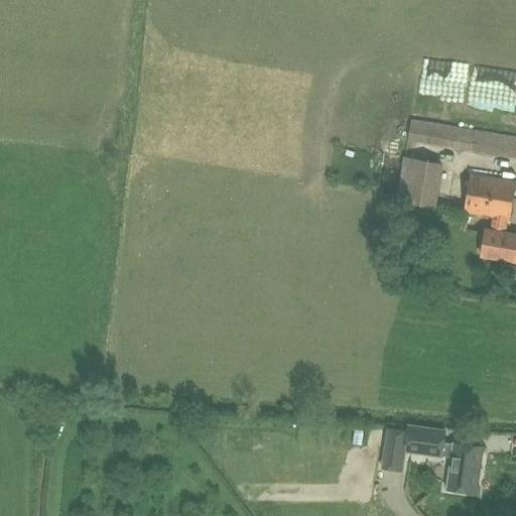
[(459,91),(462,67),(418,61),(415,86),(459,91)]
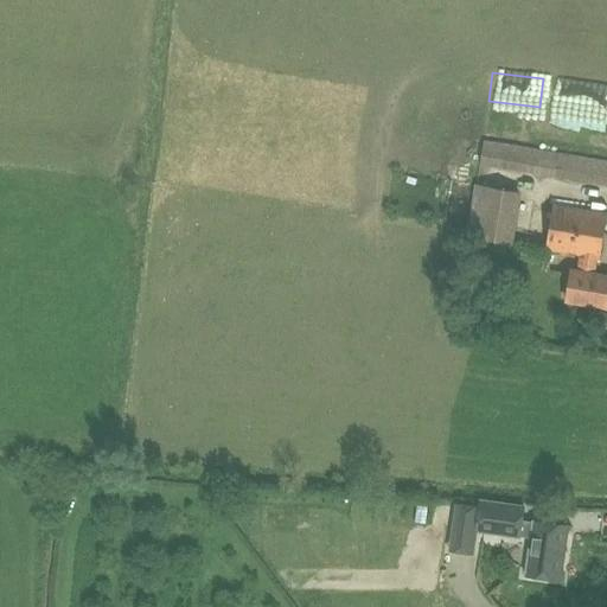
[(544,115),(599,116),(600,81),(545,81),(544,115)]
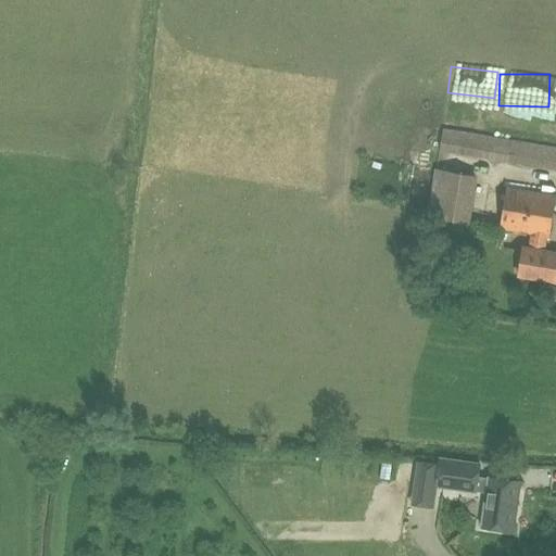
[(478,176),(434,168),(426,215),(470,225),(478,176)]
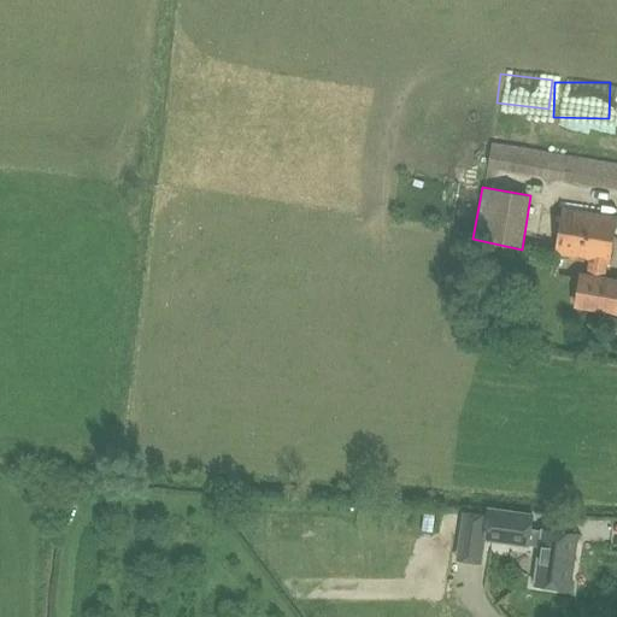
[(616,280),(605,278),(607,263),(610,263),(616,219),(616,216),(562,206),(554,254),(588,259),(586,275),(580,275),(575,305),(616,311),(616,280)]
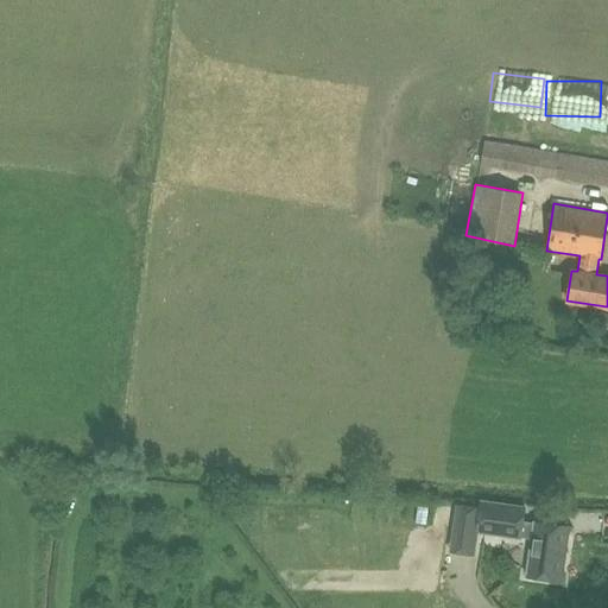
[(519,538),(519,537),(531,538),(526,576),(562,582),(569,526),(533,521),(533,524),(521,521),(524,506),(480,500),(475,532),(519,538)]
